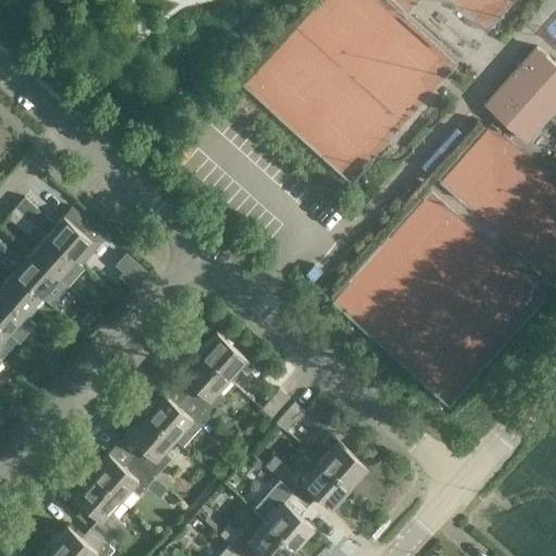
[(555,108),(555,61),(550,57),(538,45),(487,101),(515,126),(527,114),(541,126),(555,108)]
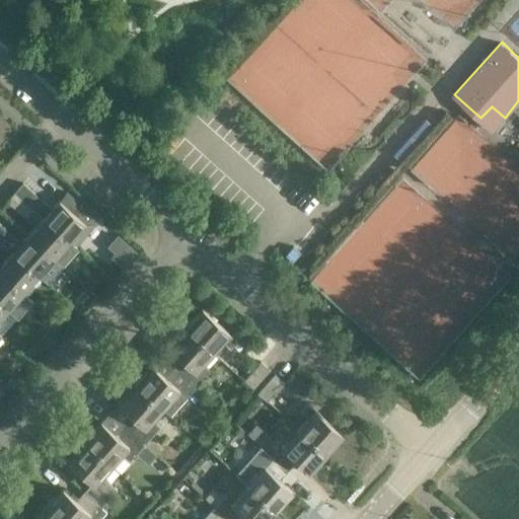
[(66,192),(51,209),(22,183),(15,193),(74,246),(95,222),(78,206),(80,205),(66,192)]
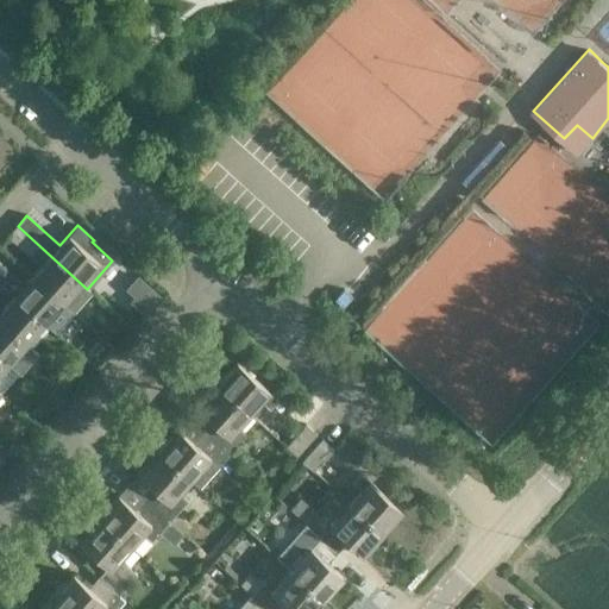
[(87,289),(18,226),(7,237),(41,267),(32,276),(62,303),(73,313),(92,292),(87,289)]
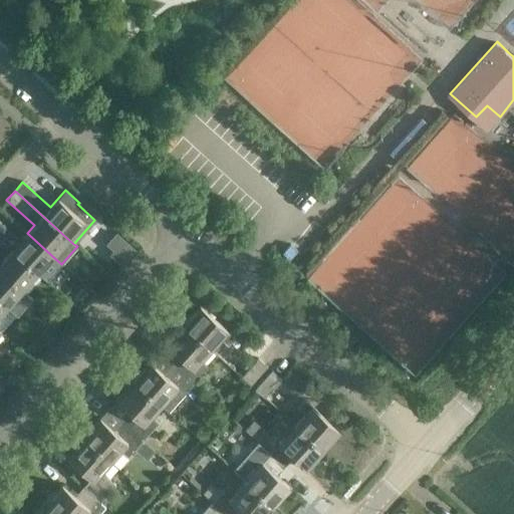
[(0,239),(2,241),(9,233),(0,224),(0,239)]
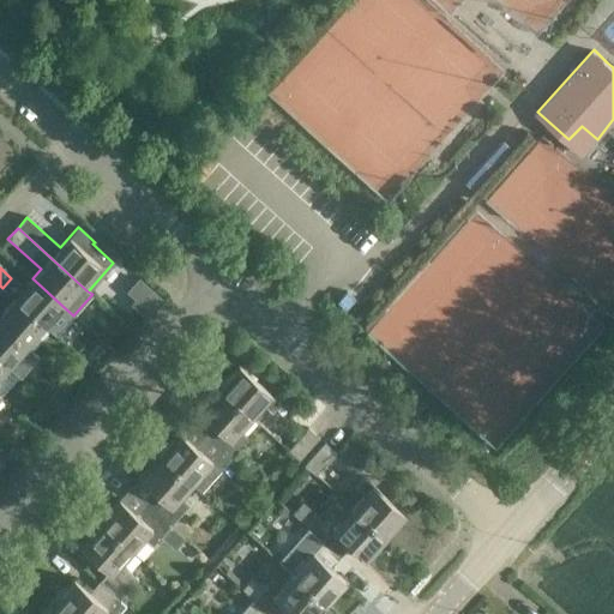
[(62,306),(32,278),(13,299),(44,326),(62,306)]
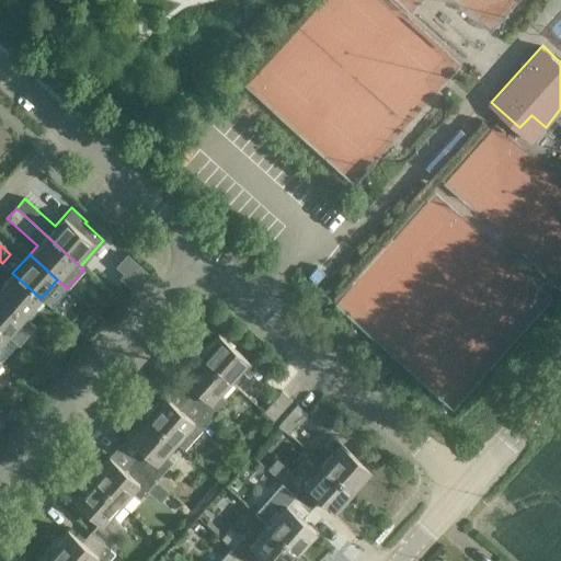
[(317,284),(325,274),(316,264),(306,275),(317,284)]
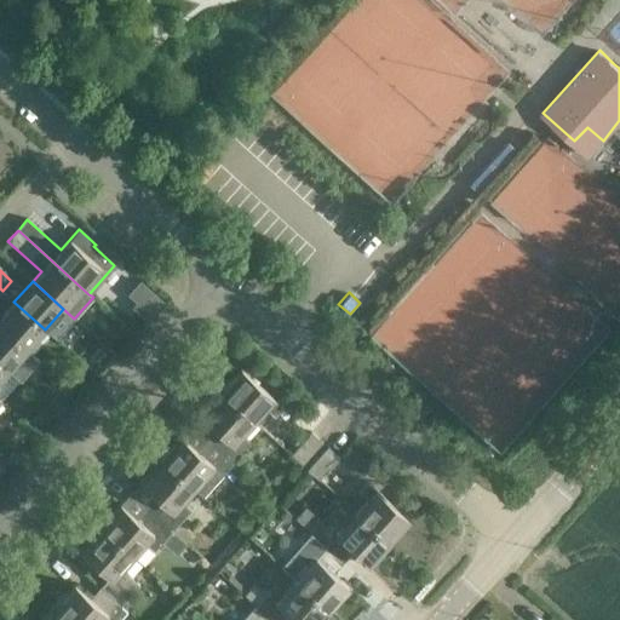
[(45,329),(13,302),(0,316),(0,326),(27,350),(45,329)]
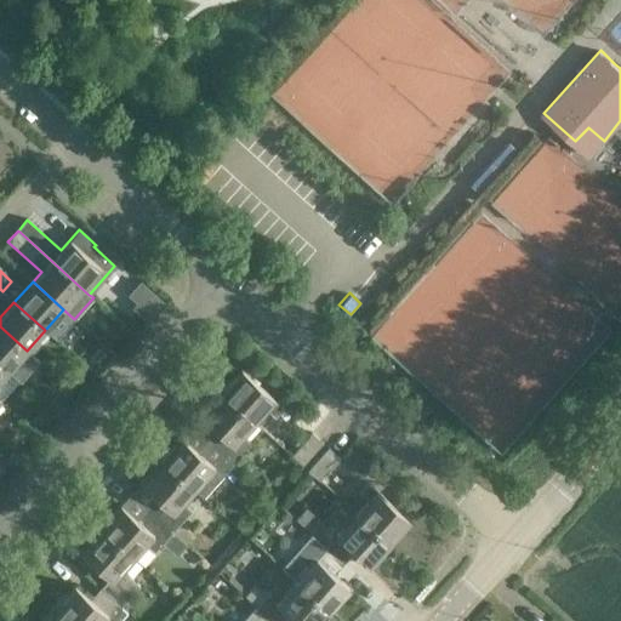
[(27,351),(0,326),(0,364),(7,371),(27,351)]
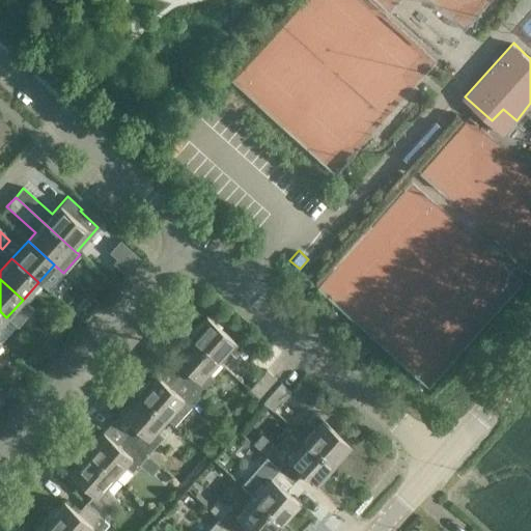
[(206,315),(188,335),(217,361),(228,350),(235,356),(243,347),(206,315)]
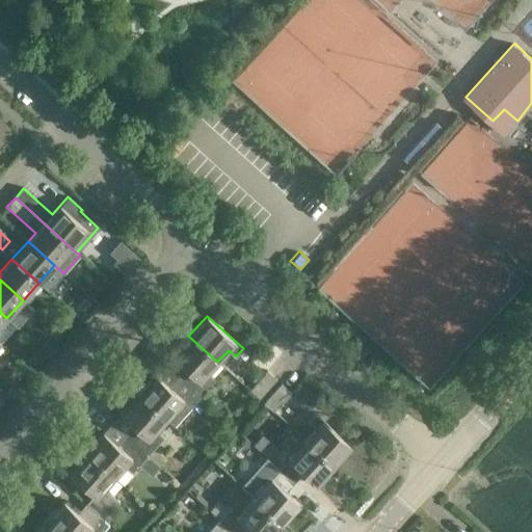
[(217,362),(188,336),(171,354),(185,367),(177,377),(198,398),(202,401),(208,394),(206,391),(216,378),(209,372),(217,362)]
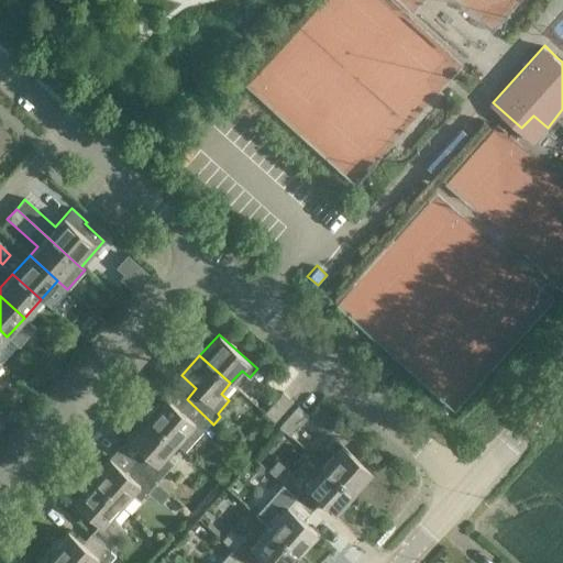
[(275,421),(294,400),(283,392),(264,412),(275,421)]
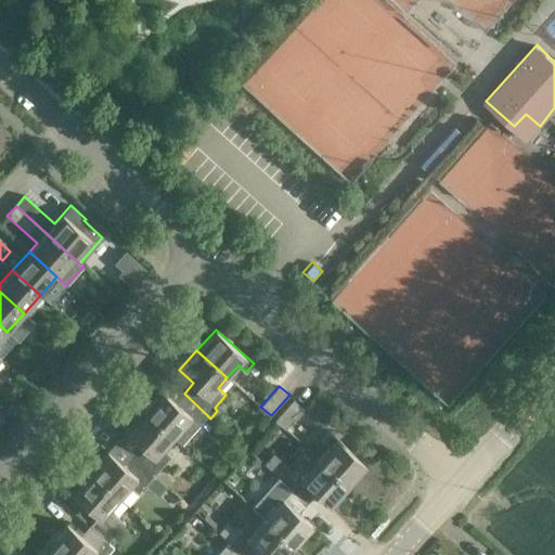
[(160,390),(143,411),(173,438),(181,444),(207,415),(184,394),(176,403),(160,390)]
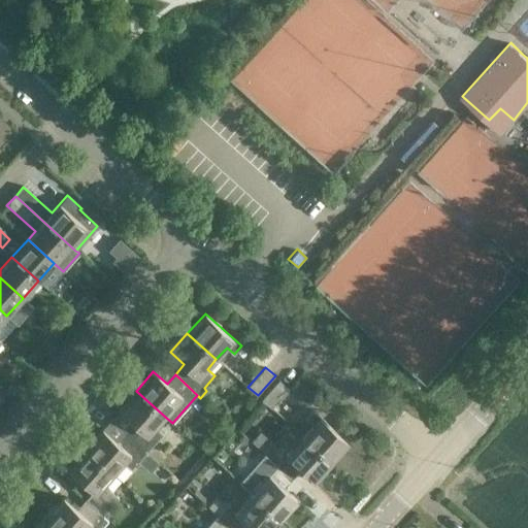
[(279,380),(262,399),(272,408),(289,389),(279,380)]
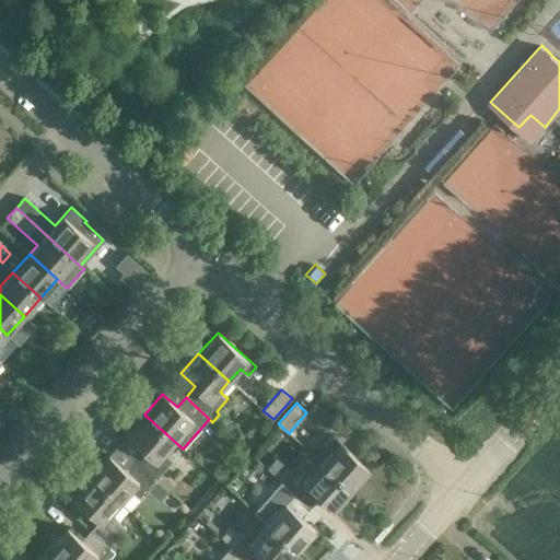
[(175,442),(144,415),(126,435),(140,447),(131,457),(155,479),(164,487),(170,479),(162,473),(173,459),(165,453),(175,442)]
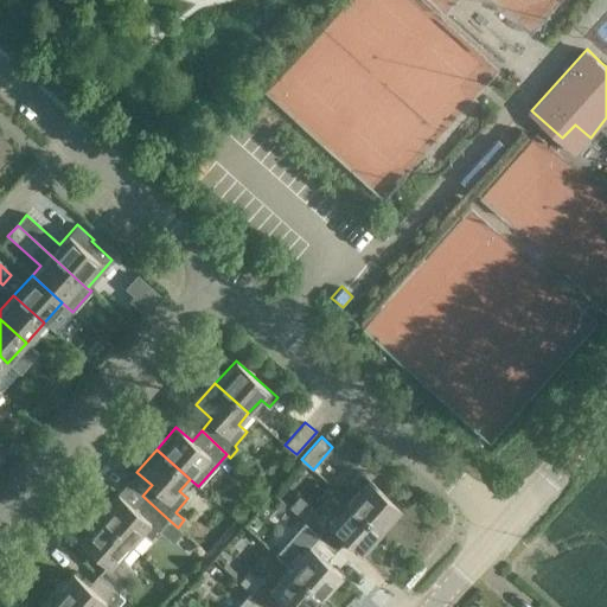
[(359,489),(349,500),(381,530),(401,509),(359,471),(351,480),(359,489)]
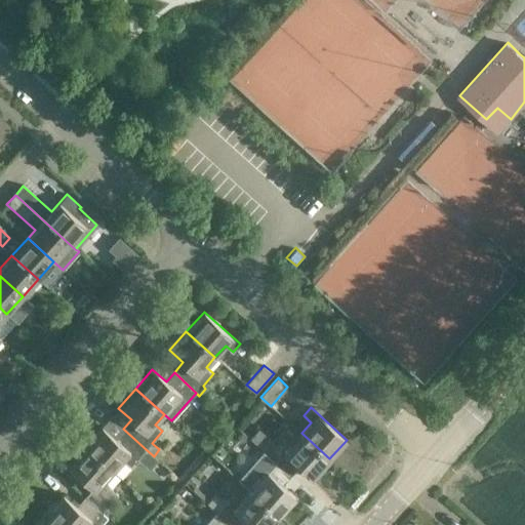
[(102,426),(84,445),(113,471),(123,459),(130,467),(146,449),(123,429),(115,438),(102,426)]
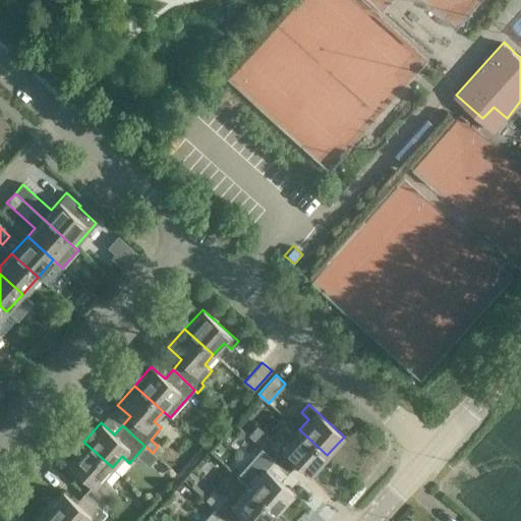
[(257,423),(249,433),(267,448),(275,438),(257,423)]
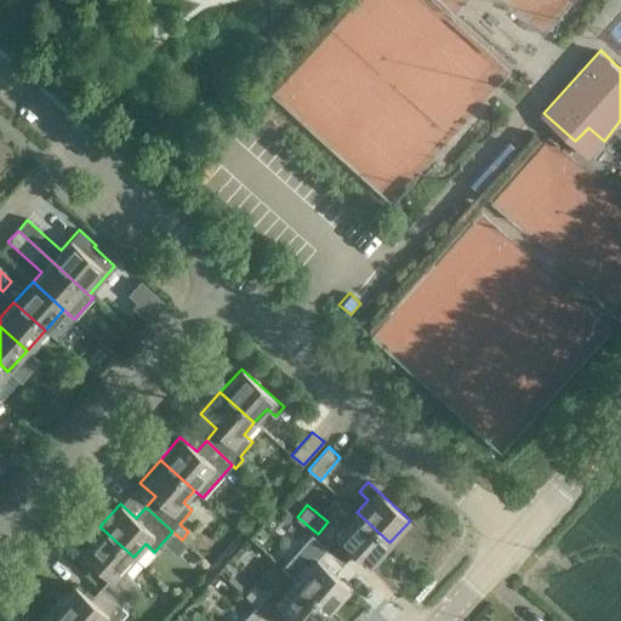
[(336,518),(317,539),(343,563),(353,552),(369,565),(389,542),(357,512),(345,525),(336,518)]
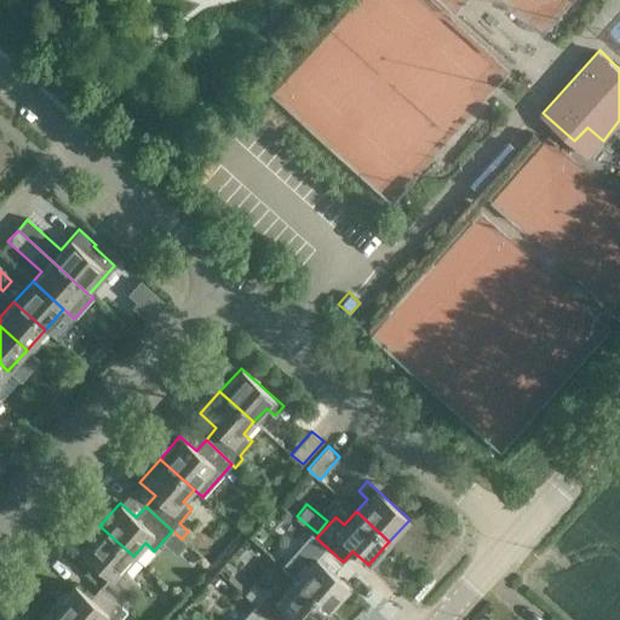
[(133,556),(99,526),(79,549),(109,575),(99,586),(120,604),(139,584),(122,568),(133,556)]
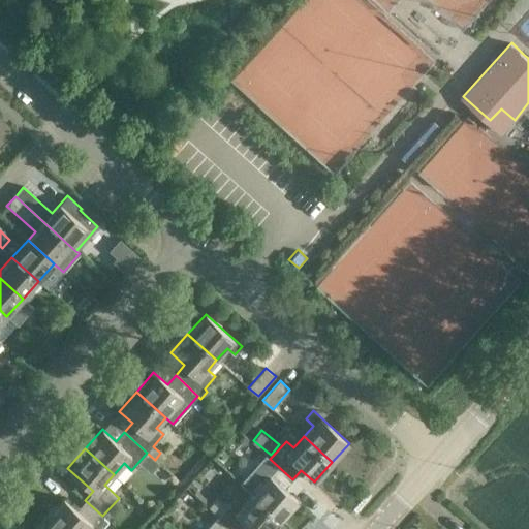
[(262,484),(252,495),(281,520),(298,501),(284,489),(292,479),(270,459),(254,476),(262,484)]
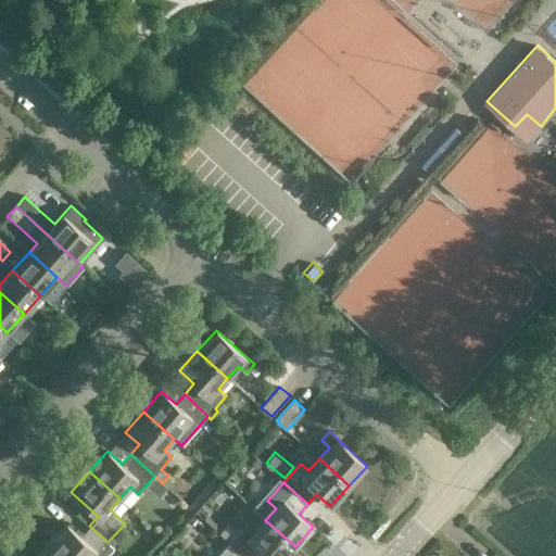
[(247,523),(239,531),(228,521),(222,529),(213,521),(210,525),(229,542),(244,555),(261,555),(263,555),(264,555),(286,555),(295,546),(265,520),(254,531),(247,523)]
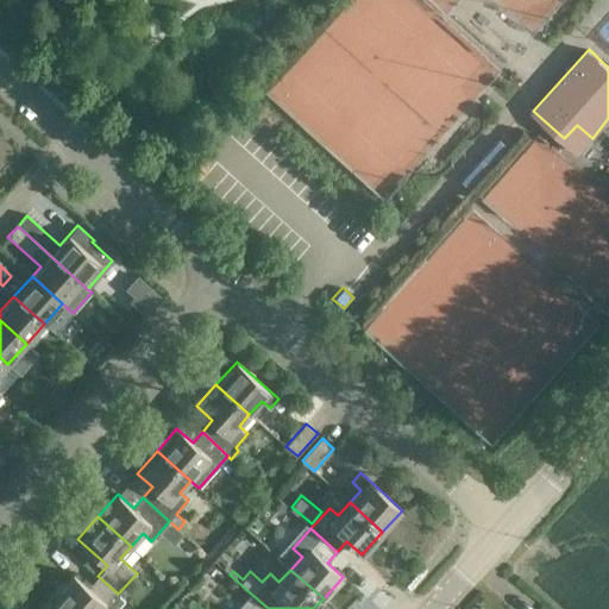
[(71,572),(52,595),(68,608),(114,608),(124,598),(118,594),(98,576),(88,585),(71,572)]
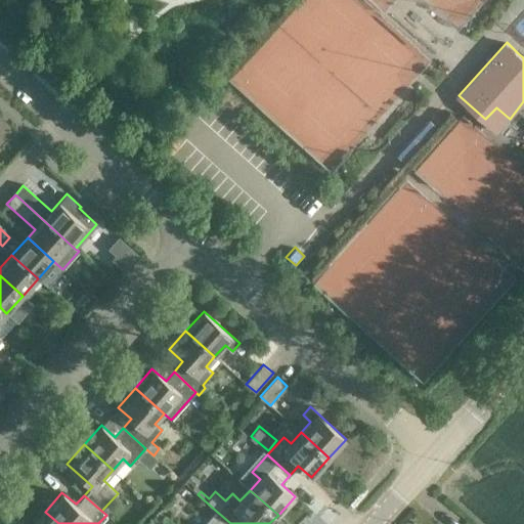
[(137,504),(146,512),(154,506),(143,496),(137,504)]
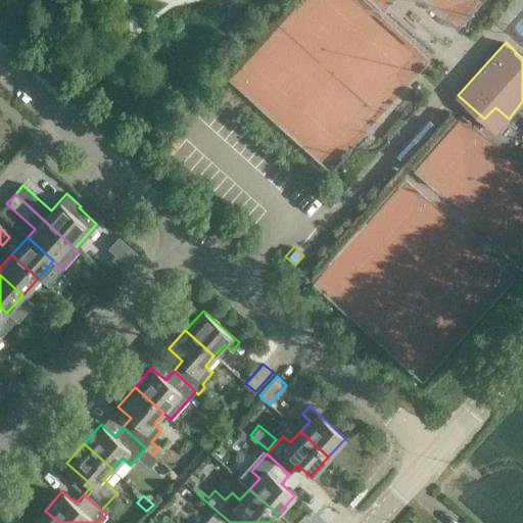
[(230,522),(216,510),(203,522),(230,522)]
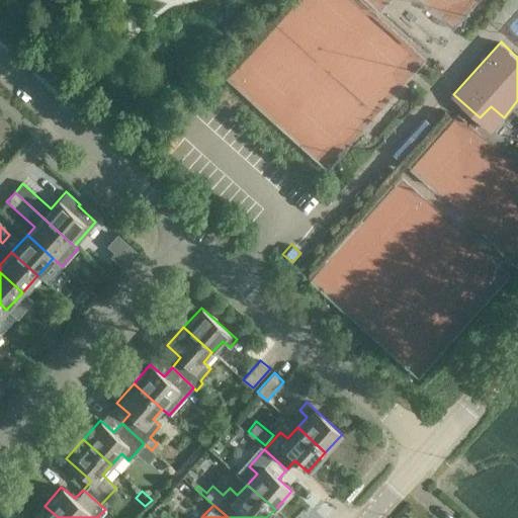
[(58,517),(45,506),(32,517),(58,517)]
